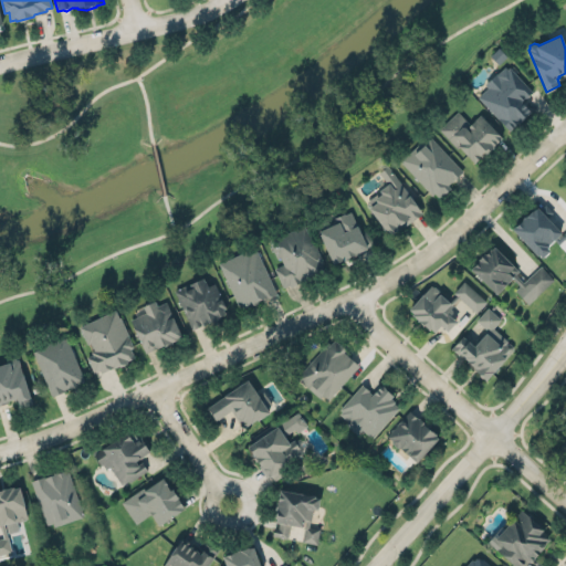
[(478,96),(488,87),(484,84),(496,72),(498,73),(505,65),(507,69),(510,66),(533,91),(526,97),(524,97),(525,98),(523,101),(520,98),(532,111),(511,130),(478,96)]
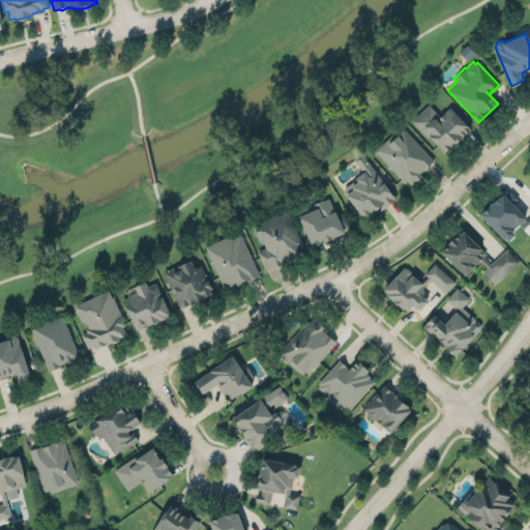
[(444,152),(430,137),(429,139),(411,120),(429,104),(441,116),(450,107),(470,129),(462,138),(463,139),(455,145),(453,143),(444,152)]
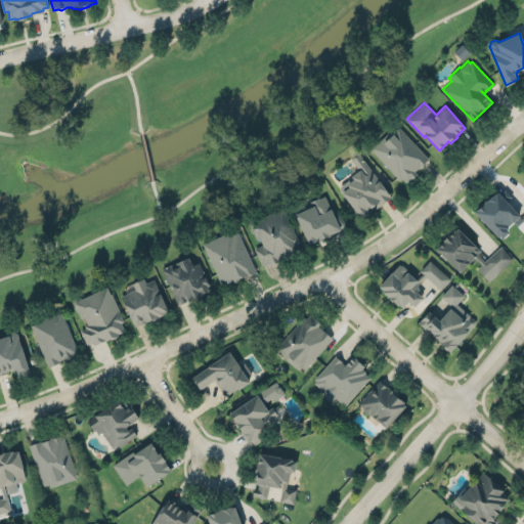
[(430,159),(397,125),(372,149),(403,183),(430,159)]
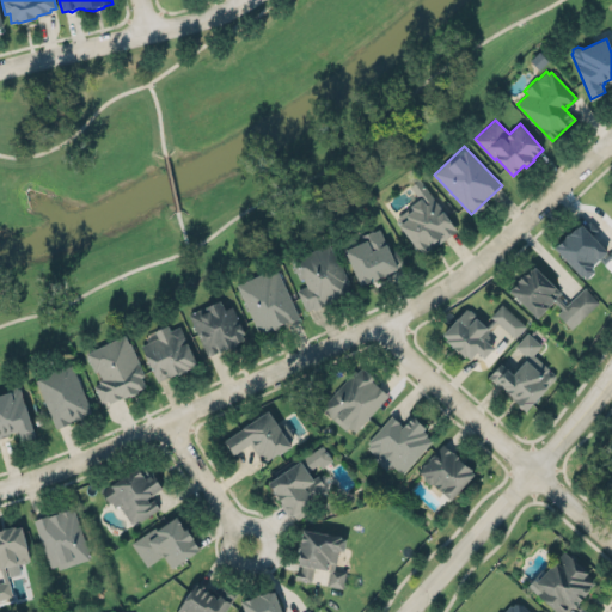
[(456,232),(421,178),(410,185),(420,201),(396,216),(420,255),(456,232)]
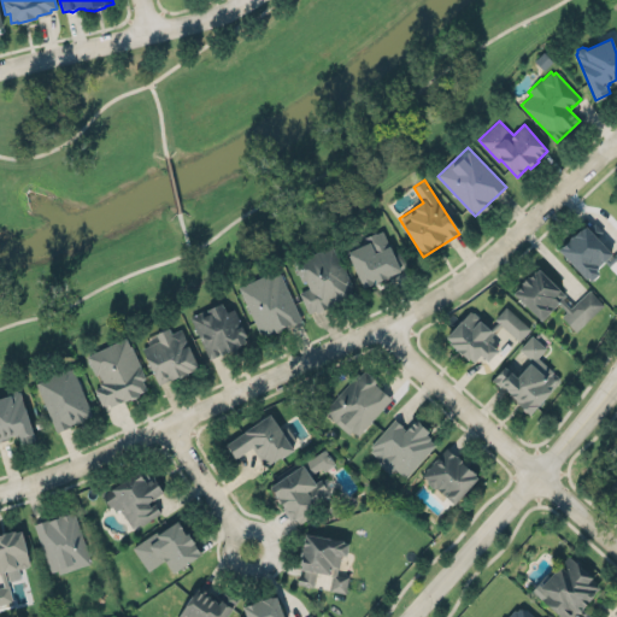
[(560,252),(587,281),(588,280),(592,283),(600,276),(597,271),(598,271),(597,270),(603,264),(604,265),(605,264),(610,268),(616,262),(616,263),(616,253),(613,257),(597,239),(604,233),(595,223),(588,229),(587,228),(560,252)]
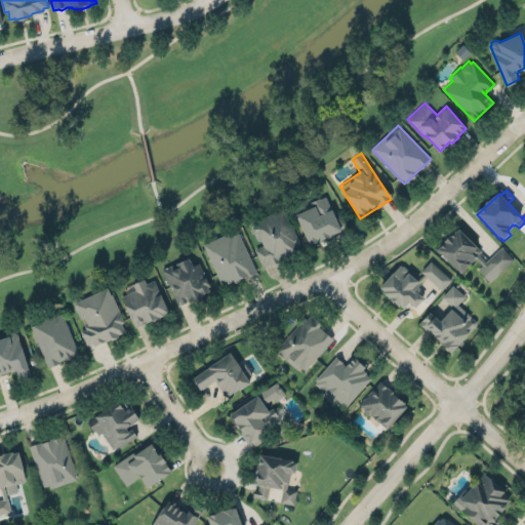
[(290,205),(310,247),(330,238),(330,236),(331,236),(332,237),(340,233),(340,232),(341,232),(340,229),(346,227),(339,212),(333,215),(324,197),(319,199),(319,198),(314,200),(317,207),(307,211),(301,200),(290,205)]
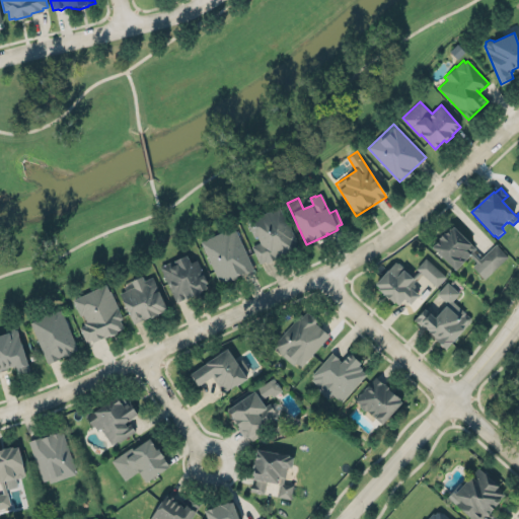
[(280,206),(247,220),(257,243),(251,245),(260,264),(298,247),(280,206)]
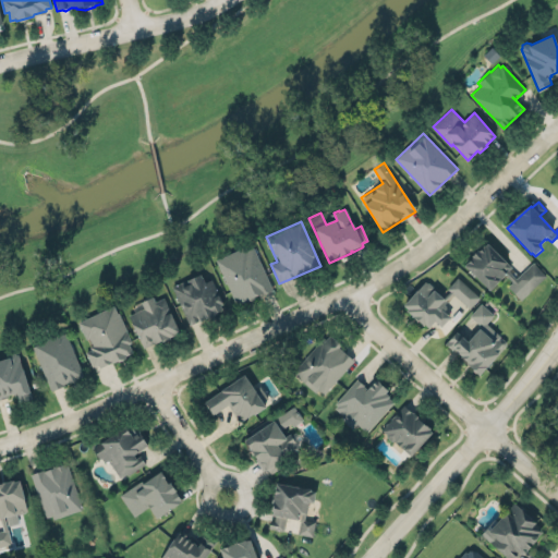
[(215,259),(244,245),(246,250),(254,246),(275,289),(268,292),(241,305),(238,301),(235,303),(215,259)]
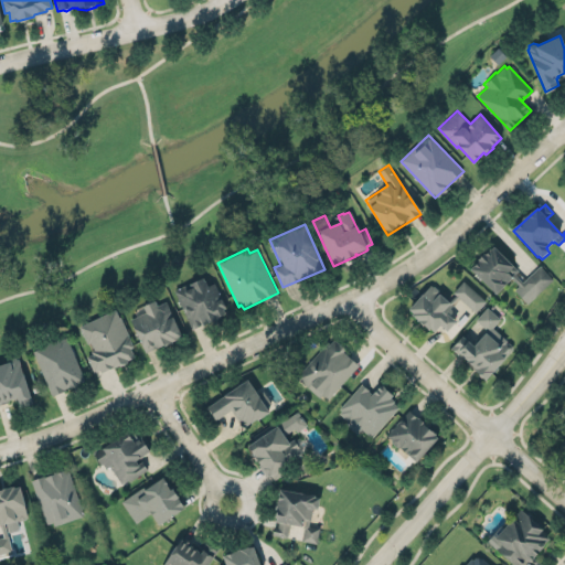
[(470,272),(479,263),(478,262),(483,256),(484,257),(493,248),(516,272),(513,275),(523,284),(541,266),(554,279),(528,306),(512,290),(516,285),(512,281),(496,297),(470,272)]
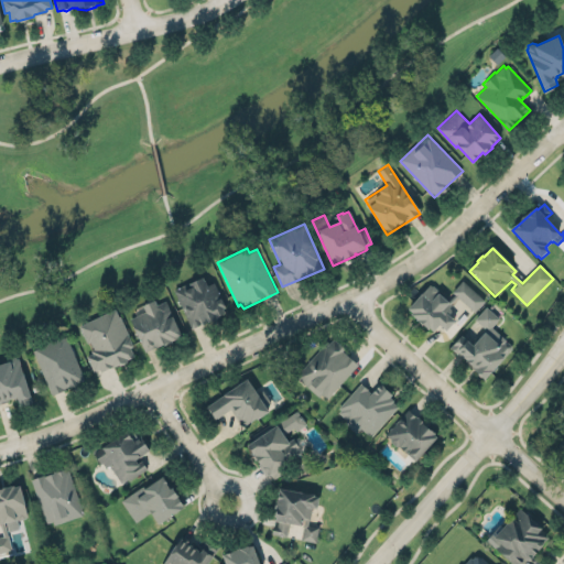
[(215,282),(206,285),(203,277),(174,288),(191,328),(227,313),(215,282)]
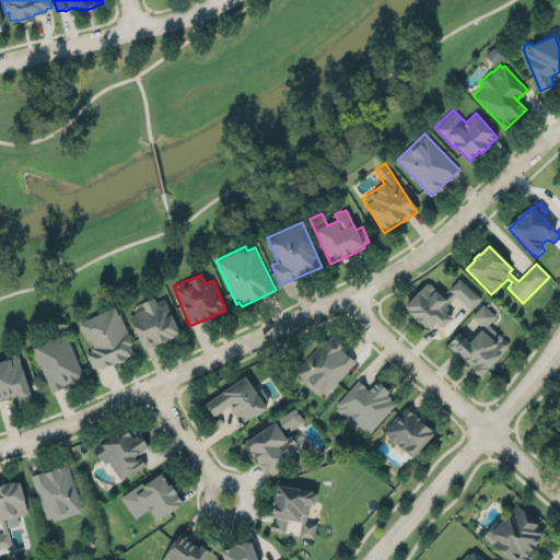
[(405,308),(426,283),(429,286),(430,284),(435,289),(435,291),(442,295),(445,299),(452,293),(448,291),(459,279),(481,299),(471,310),(455,295),(447,302),(448,303),(446,306),(447,307),(447,312),(445,314),(452,321),(443,330),(436,324),(431,330),(427,328),(423,329),(420,325),(410,315),(410,314),(405,308)]
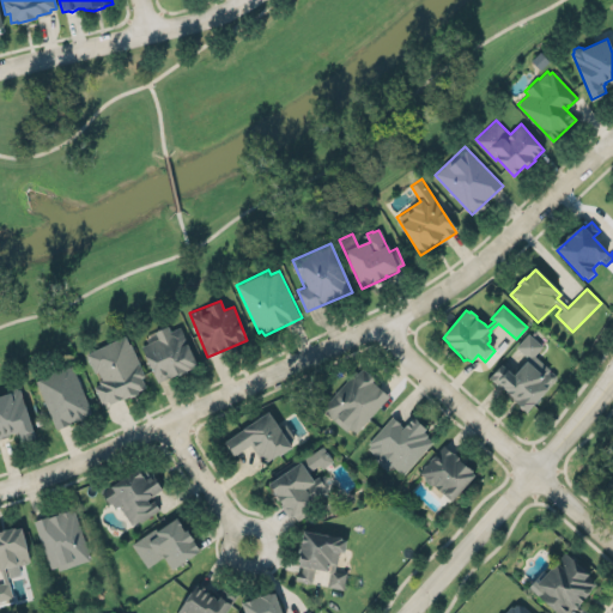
[(141,346),(157,339),(155,332),(168,326),(170,332),(180,327),(196,366),(193,369),(186,372),(187,374),(182,377),(178,377),(177,378),(171,380),(169,381),(168,377),(157,383),(153,376),(141,346)]
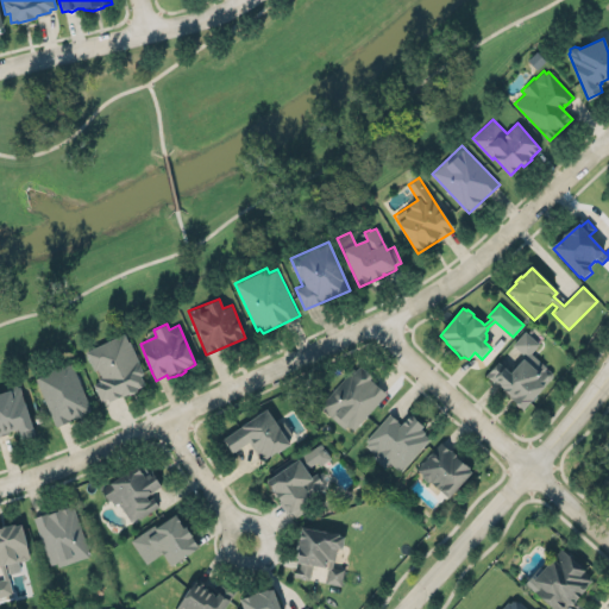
[(531,352),(539,343),(525,330),(513,344),(525,355),(510,371),(498,360),(485,375),(523,408),(554,374),(531,352)]
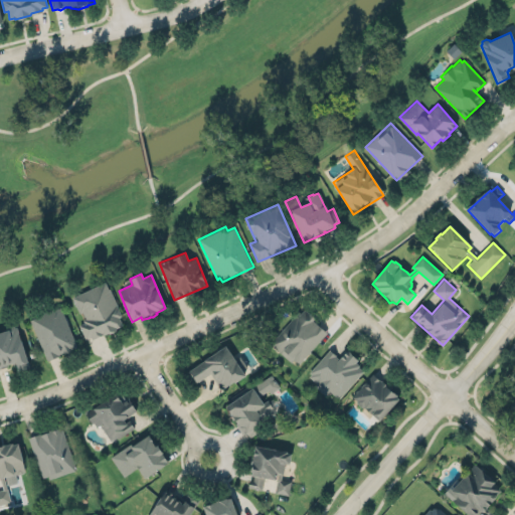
[(122,326),(119,318),(121,317),(109,289),(108,289),(105,282),(71,297),(78,313),(81,312),(86,318),(82,320),(83,322),(78,325),(84,340),(91,337),(93,341),(103,336),(108,335),(116,331),(115,329),(117,329),(120,327),(122,326)]
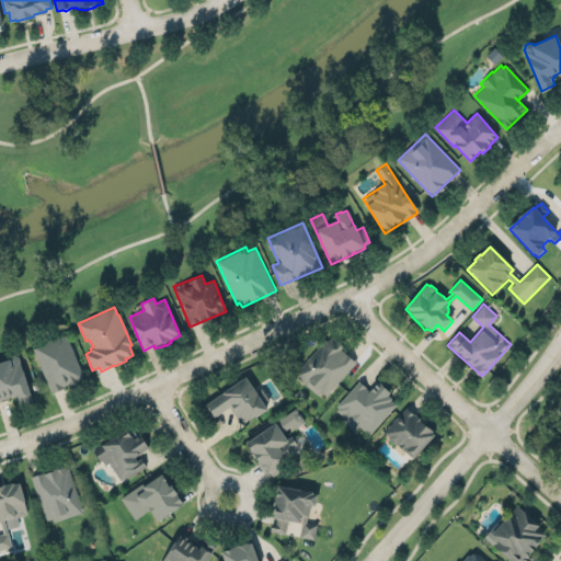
[(84,378),(66,333),(32,347),(50,392),(84,378)]
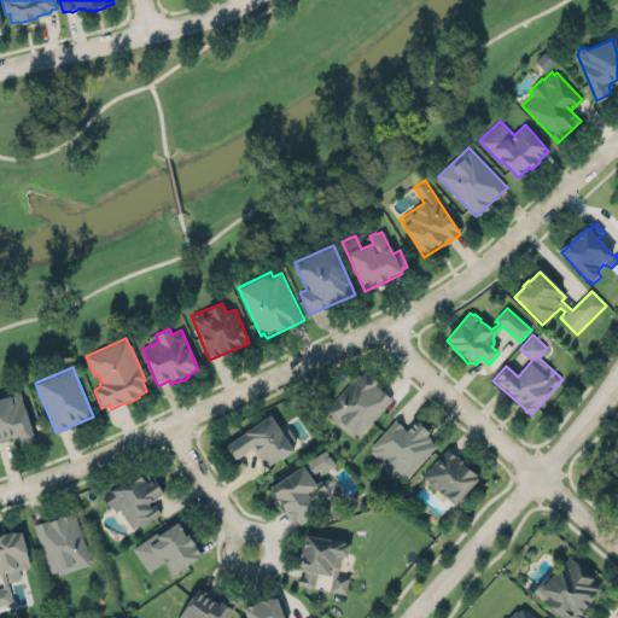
[(357,372),(361,374),(366,369),(378,382),(375,384),(391,398),(359,436),(351,430),(349,433),(324,410),(357,372)]
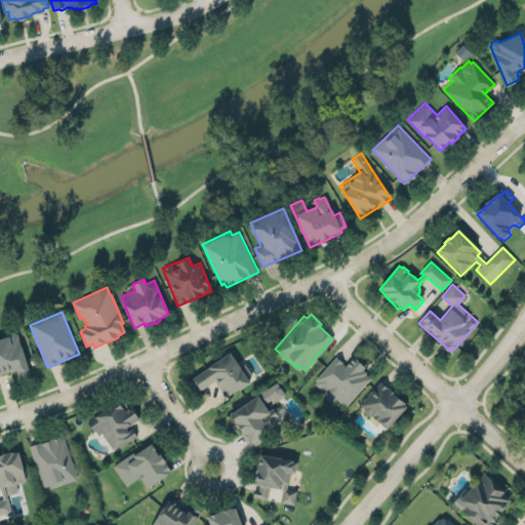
[(0,374),(14,370),(16,378),(30,375),(16,332),(0,336),(0,374)]
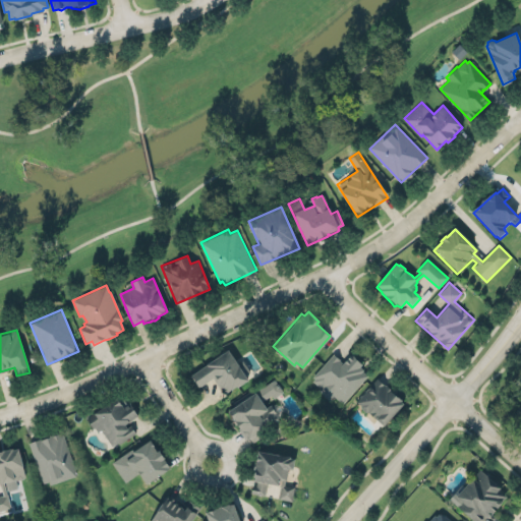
[(189,378),(228,351),(237,364),(242,361),(249,371),(244,375),(248,382),(226,397),(214,380),(198,390),(189,378)]
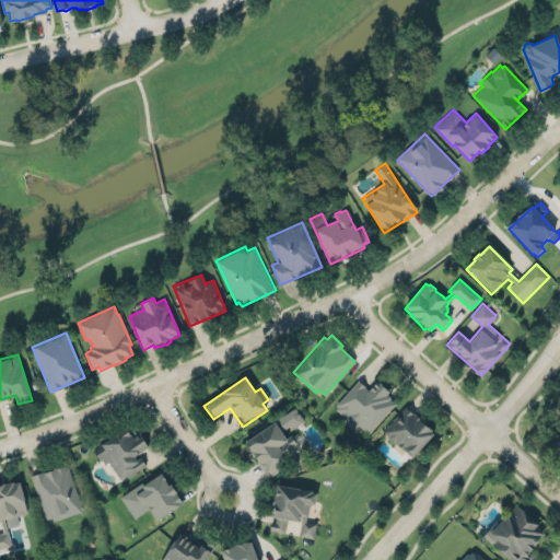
[(368,434),(397,400),(375,382),(369,389),(358,380),(334,407),(345,417),(342,420),(353,429),(357,424),(368,434)]
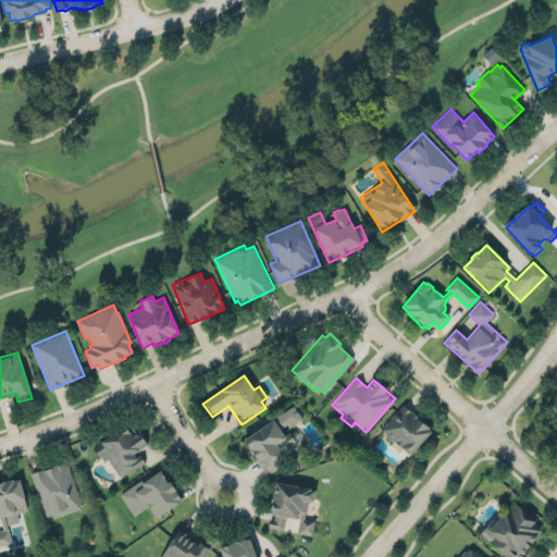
[(244,437),(264,471),(298,452),(284,428),(301,418),(293,404),(261,423),(263,426),(244,437)]
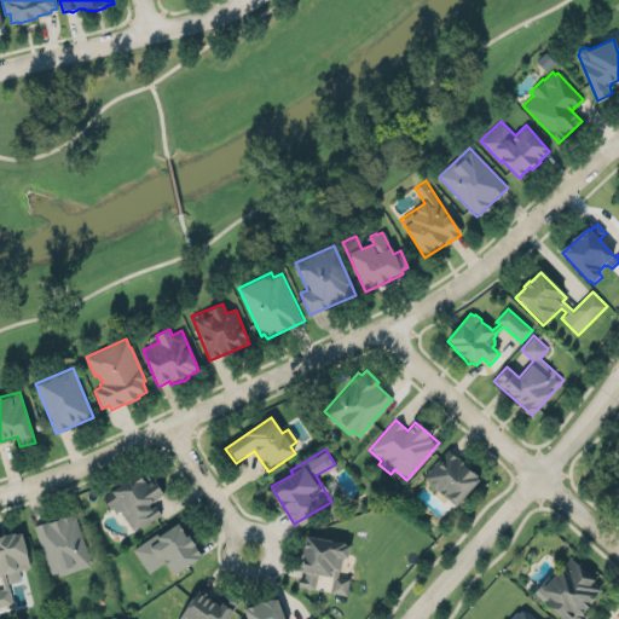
[(455,505),(480,479),(447,449),(422,475),(455,505)]
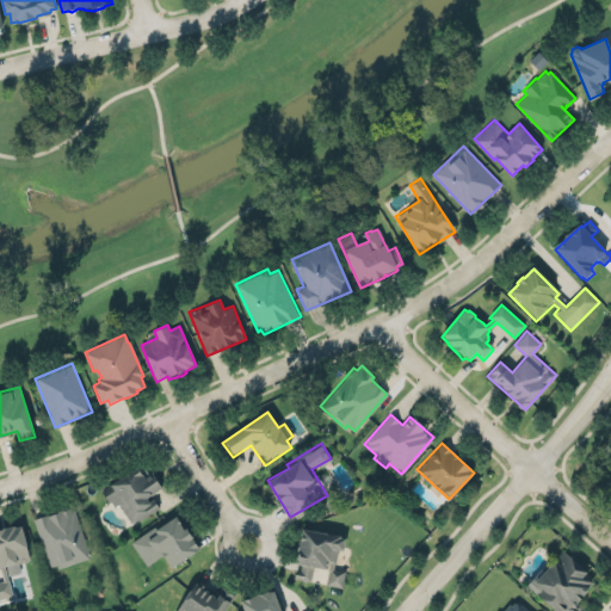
[(100,488),(112,508),(119,504),(131,524),(158,507),(149,494),(161,487),(152,471),(148,474),(142,463),(100,488)]
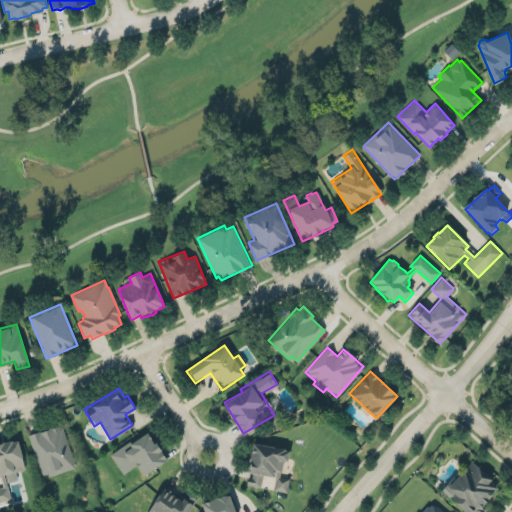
[(75,466),(61,424),(28,434),(42,477),(75,466)]
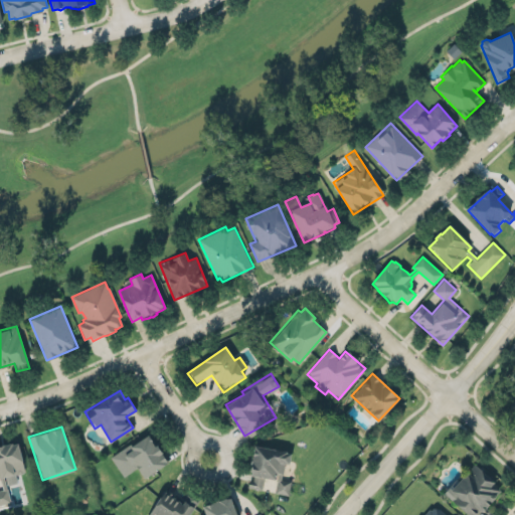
[(149,434),(152,440),(155,446),(157,444),(162,452),(168,461),(145,477),(137,466),(124,475),(123,475),(111,456),(131,443),(132,445),(149,434)]
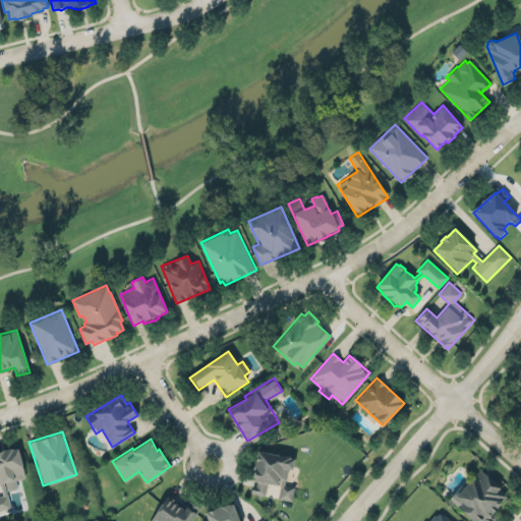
[(0,445),(13,443),(13,445),(18,444),(26,475),(23,475),(22,477),(18,478),(16,477),(14,476),(3,479),(10,506),(0,508),(0,495),(4,494),(0,481),(0,445)]
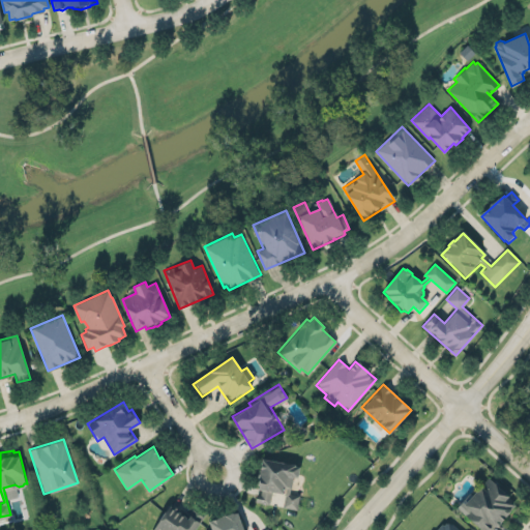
[(260,483),(284,488),(285,486),(287,486),(284,504),(298,507),(301,492),(292,490),(295,472),(299,473),(301,462),(296,461),(297,460),(263,452),(262,458),(263,458),(262,462),(260,468),(259,468),(258,476),(260,476),(259,480),(260,480),(260,482),(261,482),(260,483)]
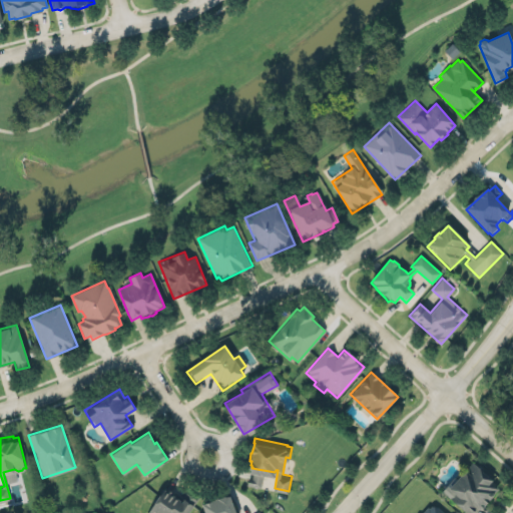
[(472,512),(480,504),(484,500),(485,501),(500,484),(498,482),(492,477),(494,475),(475,458),(467,466),(466,465),(449,484),(455,488),(450,494),(472,512)]
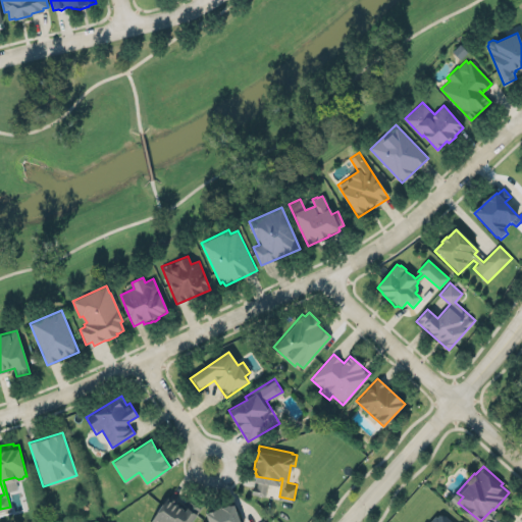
[(148,521),(190,521),(202,506),(198,503),(191,499),(186,505),(167,492),(148,521)]
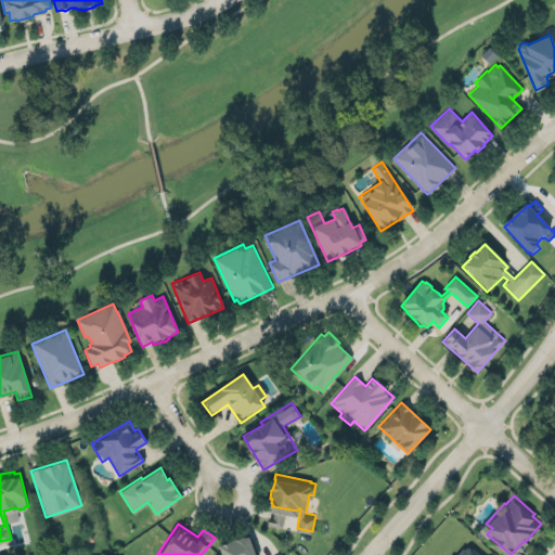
[(281,554),(281,553),(276,554),(254,554),(249,536),(219,543),(222,554),(281,554)]
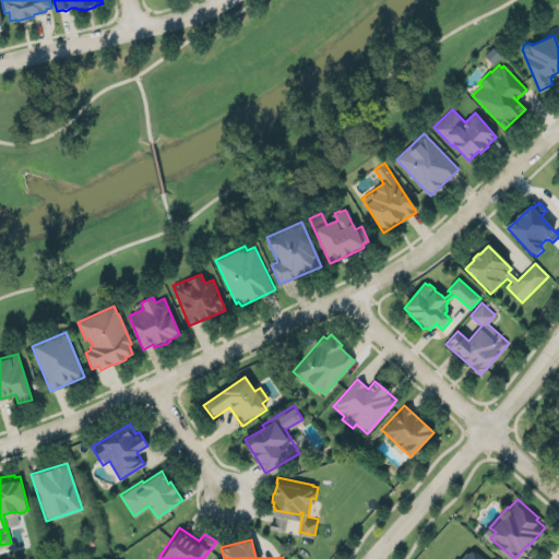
[(484,558),(470,546),(458,558),(484,558)]
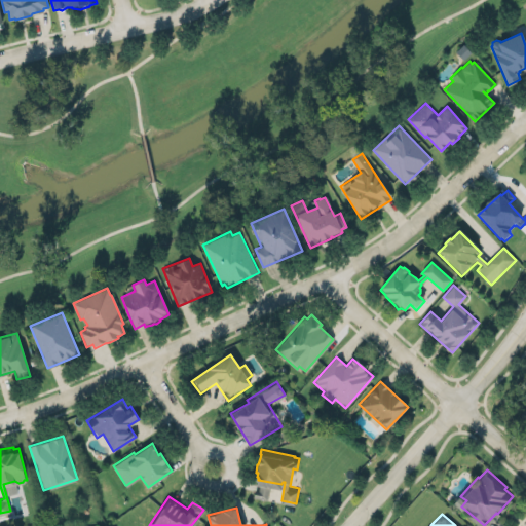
All buildings are outlined.
